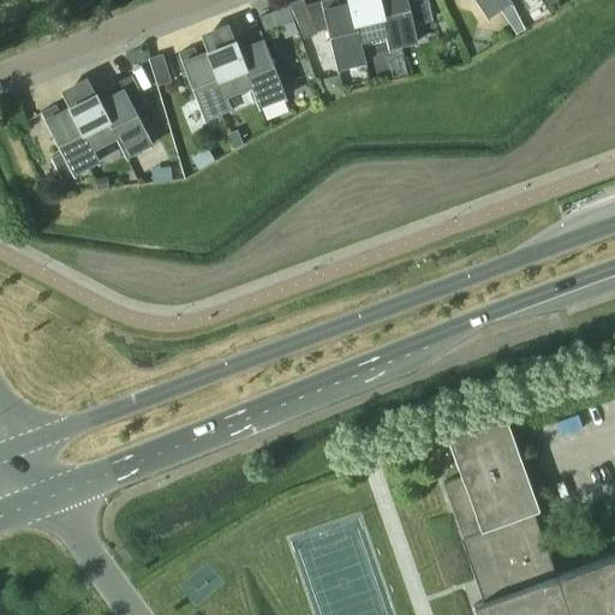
[(317,34),(303,0),(293,0),(288,3),(304,39),(317,34)]
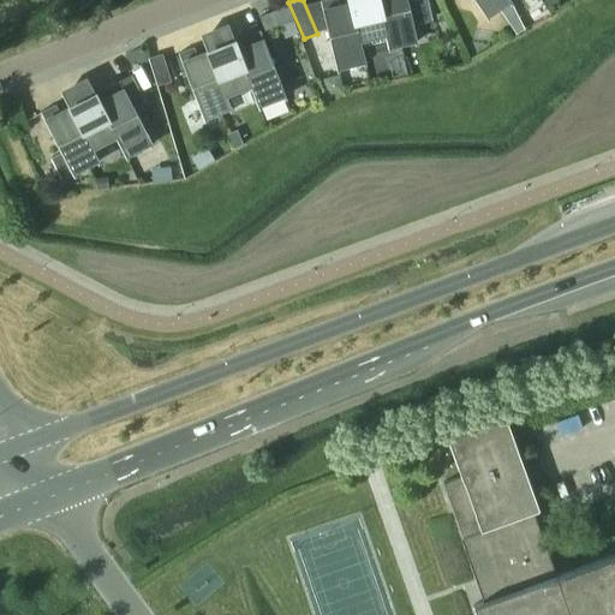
[(336,0),(322,0),(321,0),(336,70),(365,63),(363,54),(360,42),(359,42),(352,12),(350,3),(339,5),(336,0)]
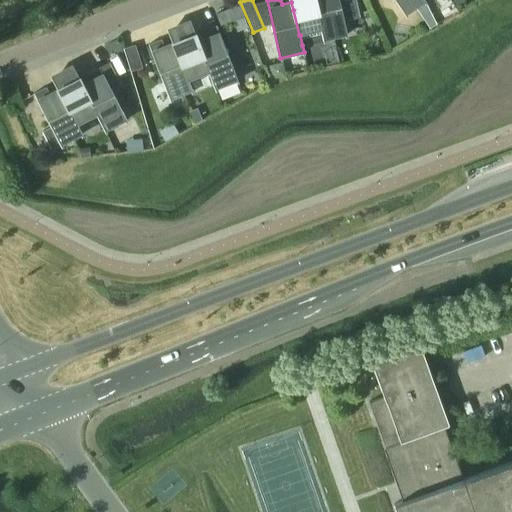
[(290,0),(291,2),(293,10),(299,35),(300,35),(302,45),(323,40),(321,30),(321,29),(314,0),(290,0)]
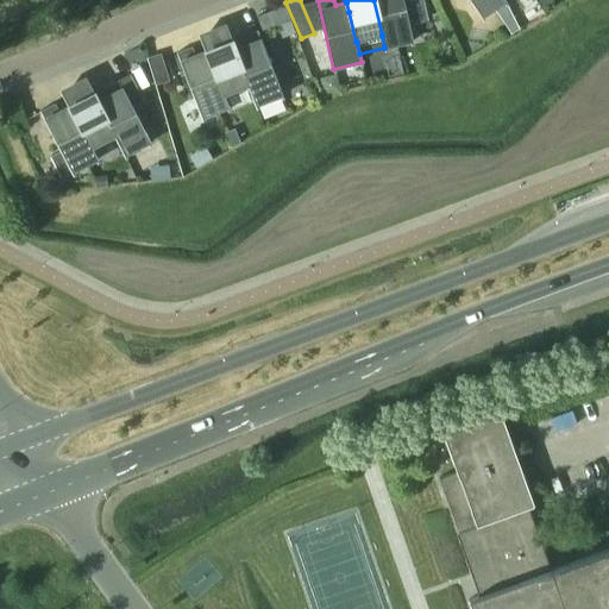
[(374,0),(382,35),(382,36),(384,48),(413,42),(408,19),(426,16),(421,0),(374,0)]
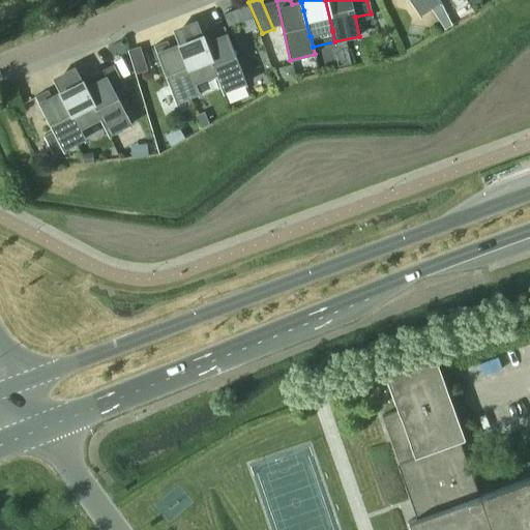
[(409,0),(419,16),(431,7),(440,1),(439,0),(409,0)]
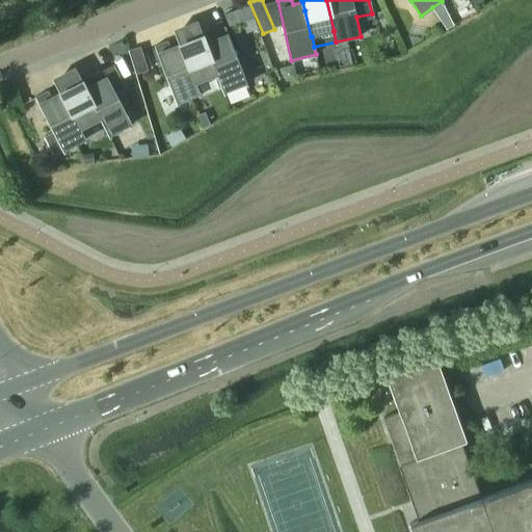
[(442,1),(432,7),(441,21),(448,16),(442,1)]
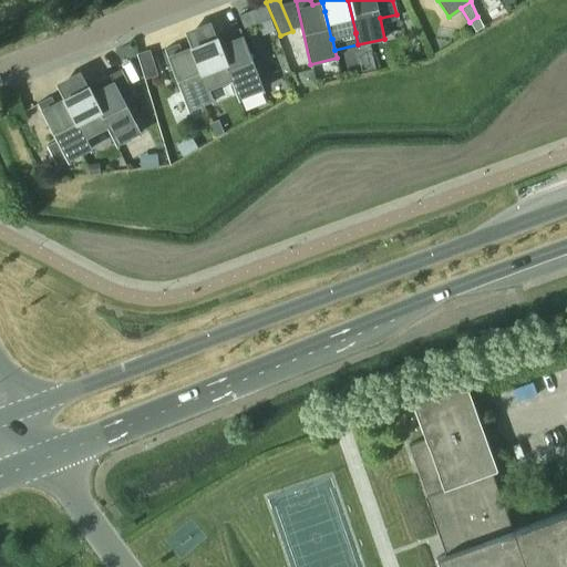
[(266,4),(239,14),(244,28),(270,18),(266,4)]
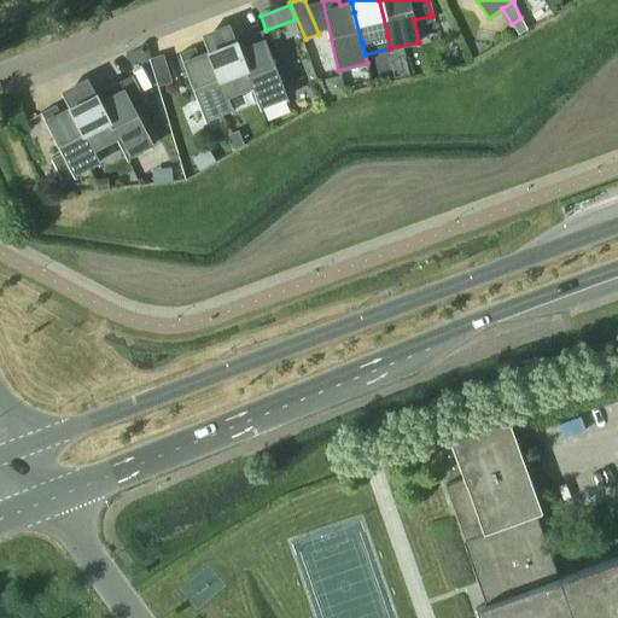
[(228,23),(202,34),(208,48),(213,60),(227,97),(251,87),(252,87),(242,59),(243,58),(234,39),(228,23)]
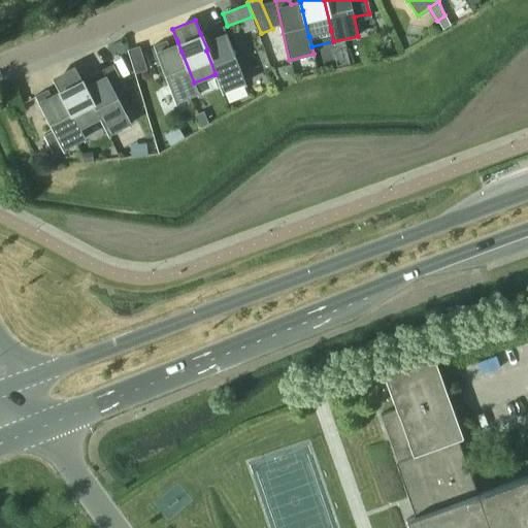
[(207,50),(206,51),(216,74),(215,74),(222,92),(245,83),(223,26),(210,31),(216,46),(207,50)]
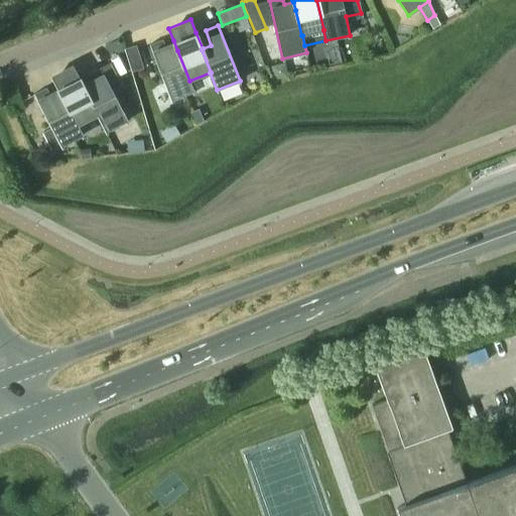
[(162,39),(149,44),(171,100),(194,91),(189,81),(177,50),(168,54),(162,39)]
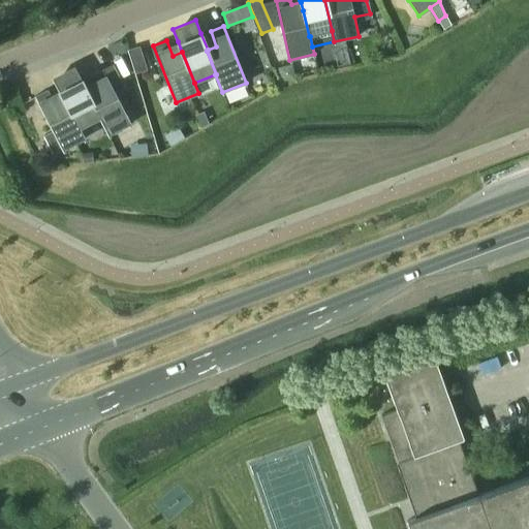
[(139,47),(127,50),(134,73),(147,70),(139,47)]
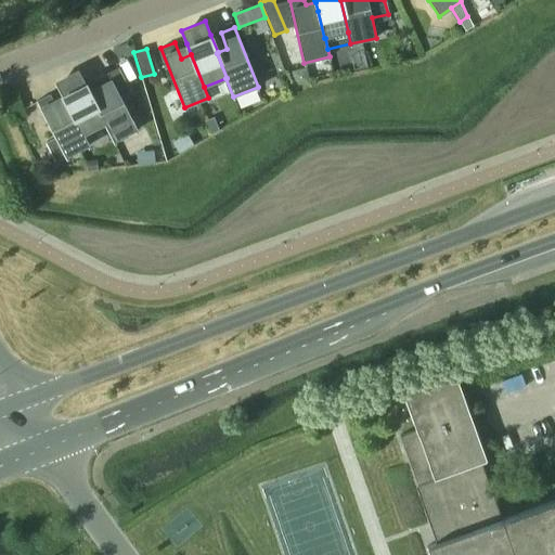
[(78,69),(54,81),(61,94),(62,95),(66,105),(67,104),(84,136),(105,125),(105,124),(93,100),(85,82),(78,69)]
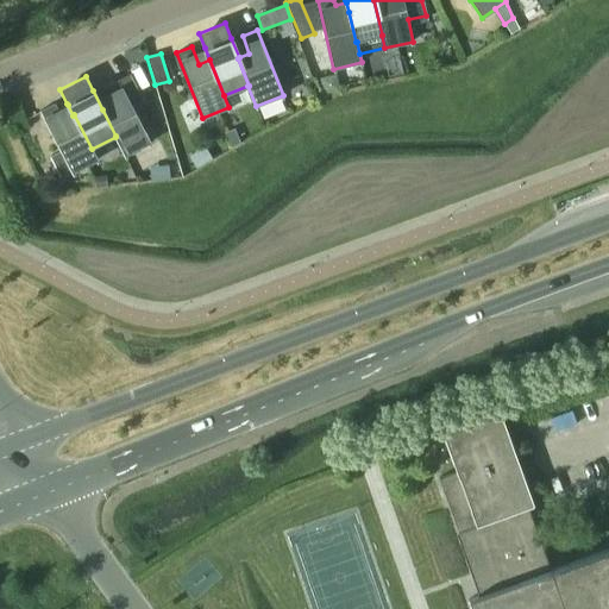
[(107,94),(98,100),(102,110),(115,136),(115,137),(125,156),(151,143),(132,106),(118,80),(104,88),(107,94)]
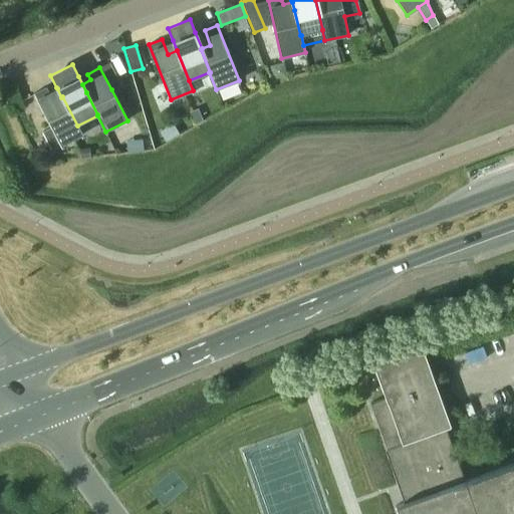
[(46,87),(34,93),(51,127),(42,133),(52,151),(82,135),(77,125),(62,96),(61,97),(57,88),(49,92),(46,87)]
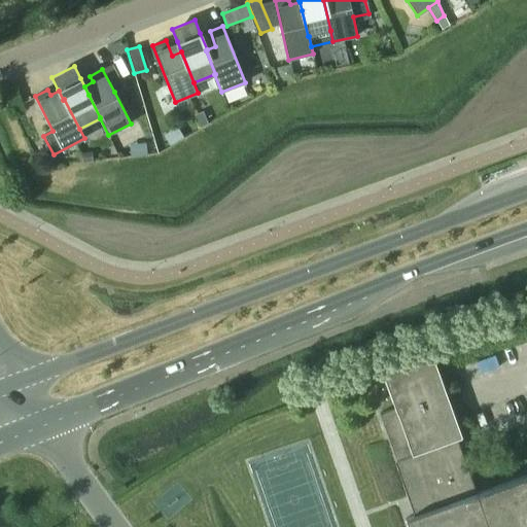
[(196,114),(202,128),(208,124),(203,111),(196,114)]
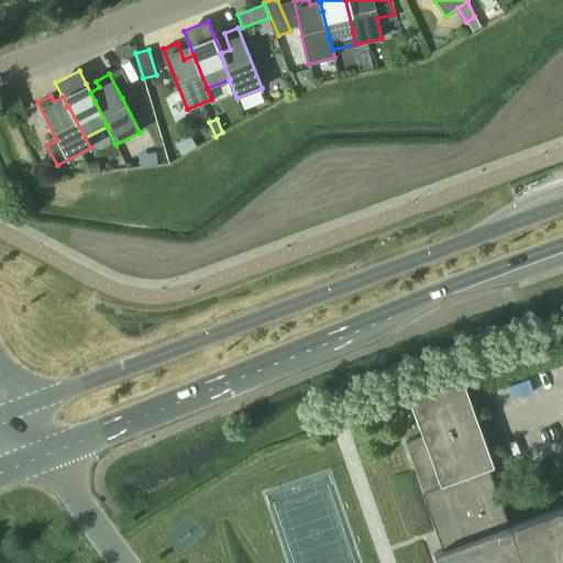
[(99,163),(87,164),(88,174),(100,173),(99,163)]
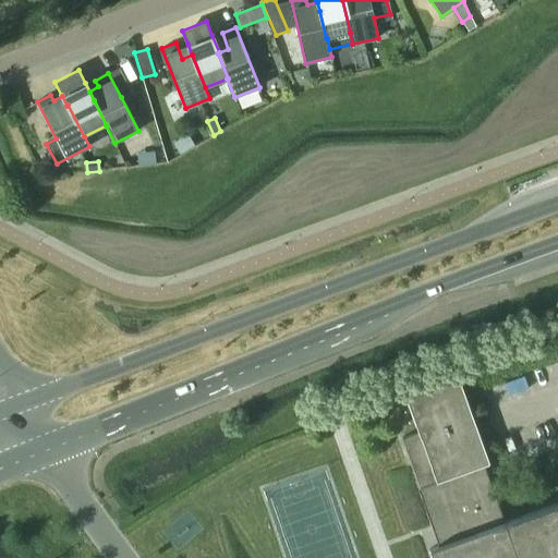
[(460,373),(403,392),(417,433),(402,438),(440,545),(429,549),(432,557),(557,557),(557,502),(505,522),(484,464),(488,463),(457,376),(460,374),(460,373)]
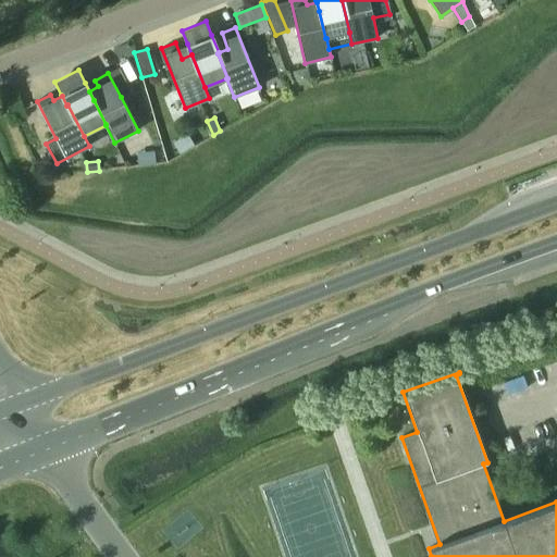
[(223,497),(218,503),(220,509),(227,511),(235,508),(240,502),(238,495),(230,494),(223,497)]
